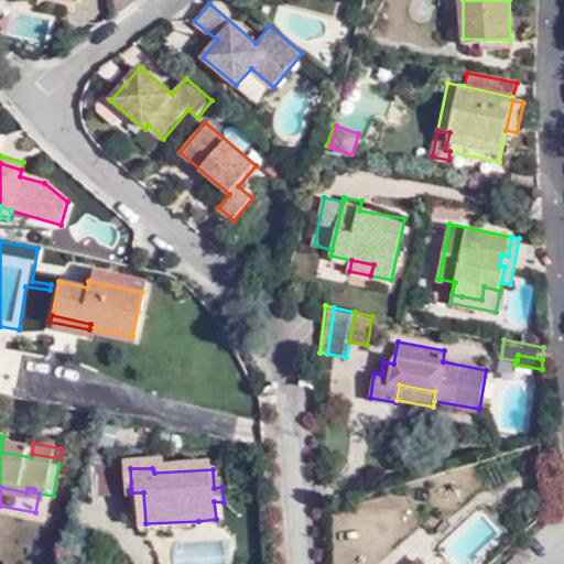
[(445,550),(459,563),(477,563),(507,534),(484,511),(445,550)]
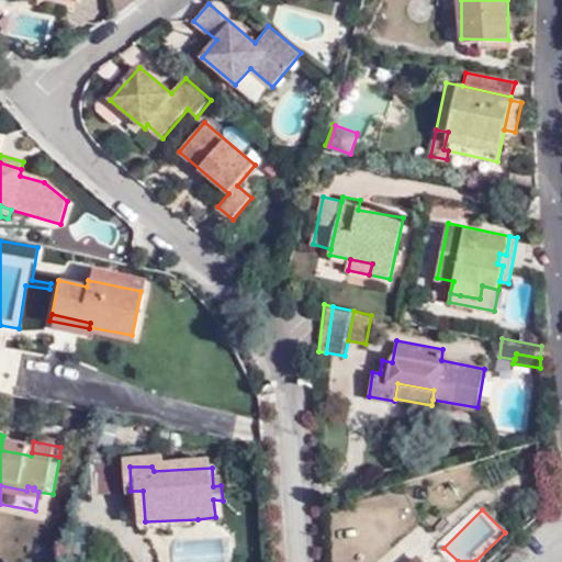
[(198,519),(145,521),(145,531),(198,527),(198,519)]
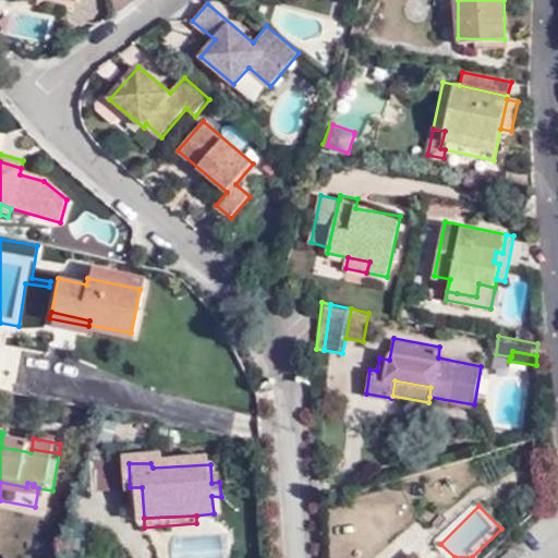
[(173,557),(229,557),(230,533),(173,534),(173,557)]
